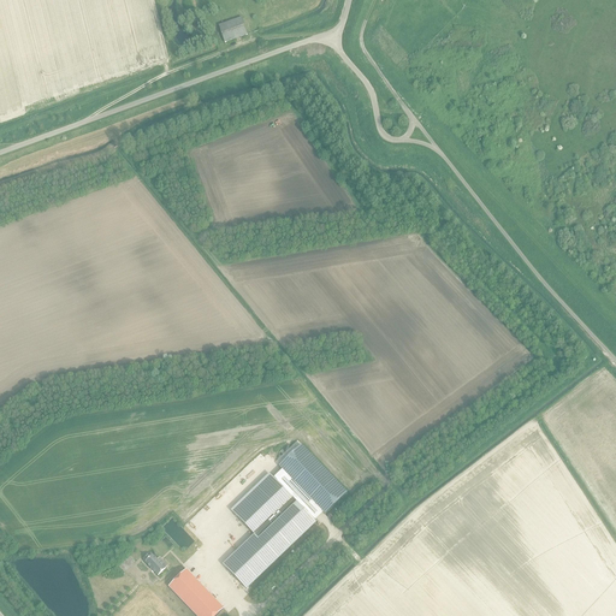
[(219,25),(225,42),(248,35),(242,18),(219,25)]
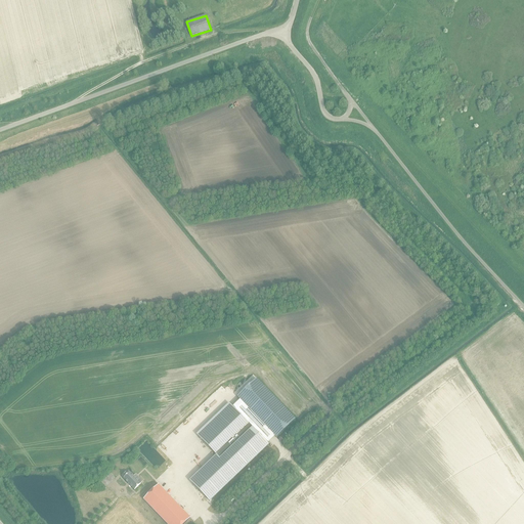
[(256,378),(237,396),(276,437),(277,436),(296,419),(256,378)]
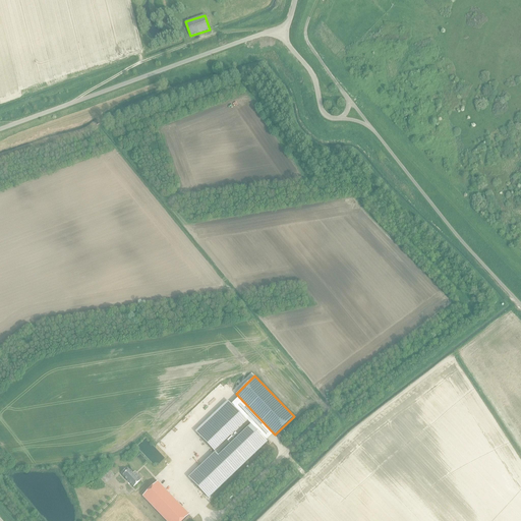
[(192,481),(209,499),(268,442),(231,404),(198,436),(219,456),(192,481)]
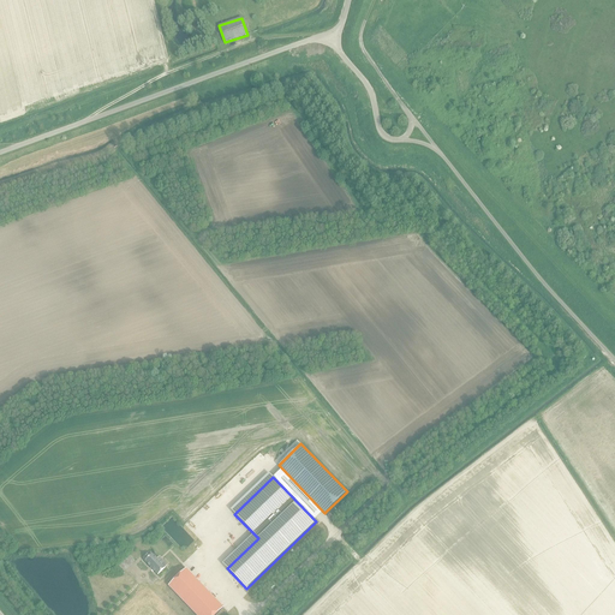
[(231,532),(238,529),(236,521),(227,525),(231,532)]
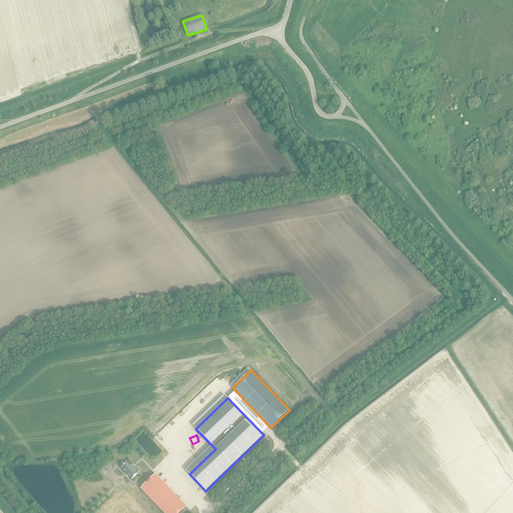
[(109,459),(101,469),(105,473),(114,464),(109,459)]
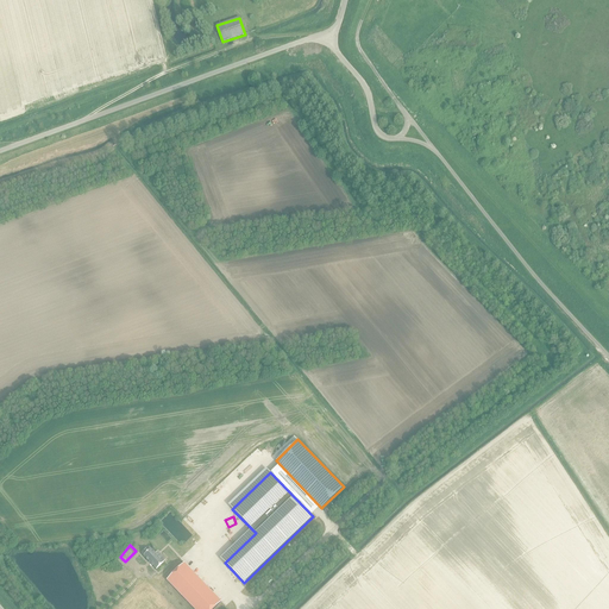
[(156,553),(151,548),(144,556),(156,569),(164,563),(163,562),(165,560),(157,552),(156,553)]
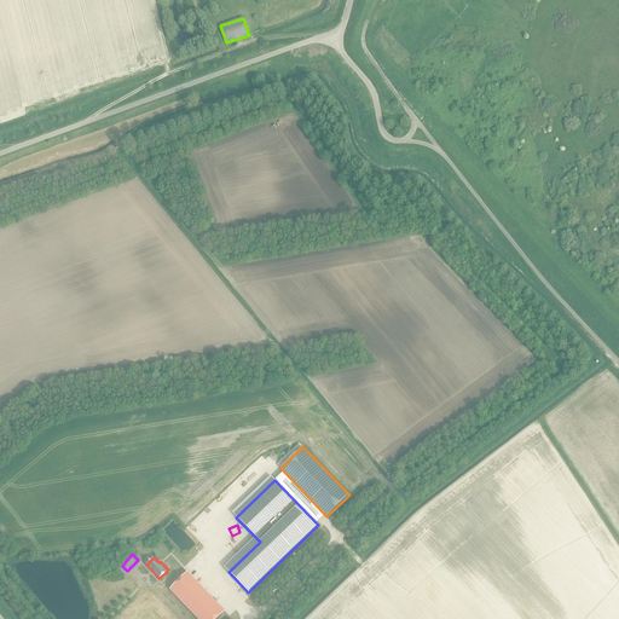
[(169,589),(197,618),(217,618),(225,612),(187,572),(169,589)]
